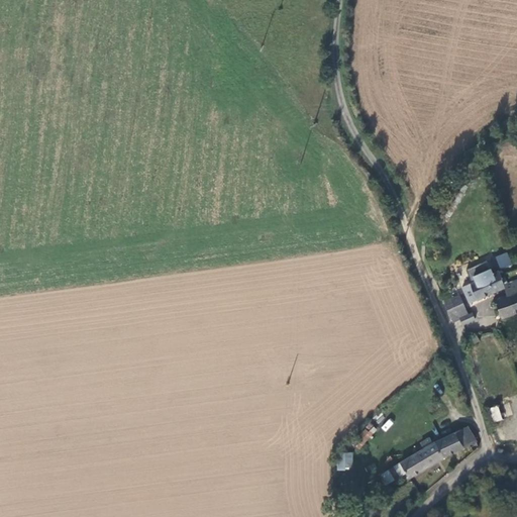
[(496,254),(498,269),(511,267),(509,252),(496,254)]
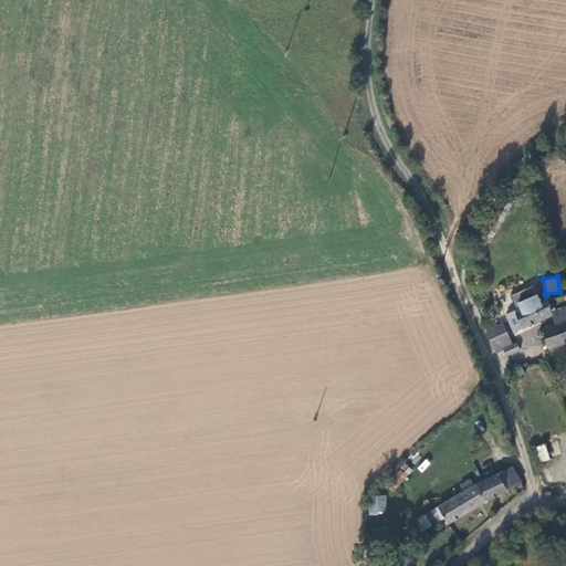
[(552,317),(553,312),(548,299),(547,295),(505,313),(509,320),(514,332),(552,317)]
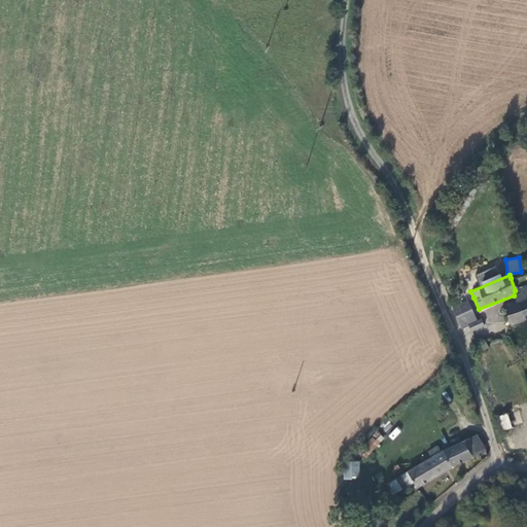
[(526,285),(515,290),(519,302),(505,308),(512,324),(526,319),(526,285)]
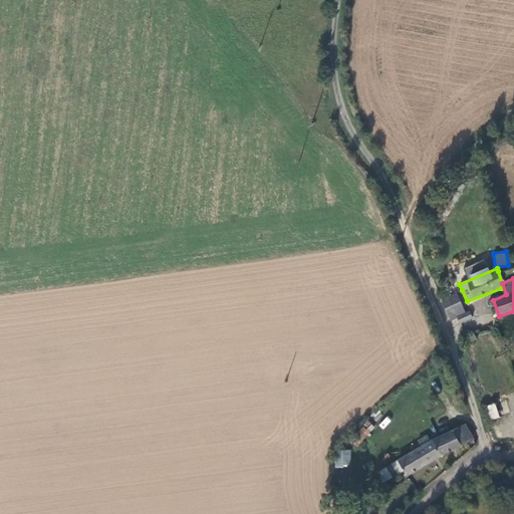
[(460,300),(456,292),(441,300),(450,319),(458,315),(460,321),(472,316),(469,310),(464,313),(458,301),(460,300)]
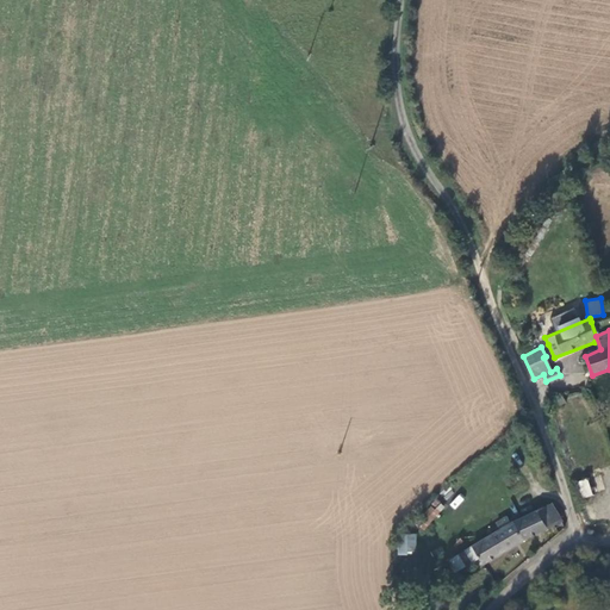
[(602,474),(577,484),(583,498),(607,489),(602,474)]
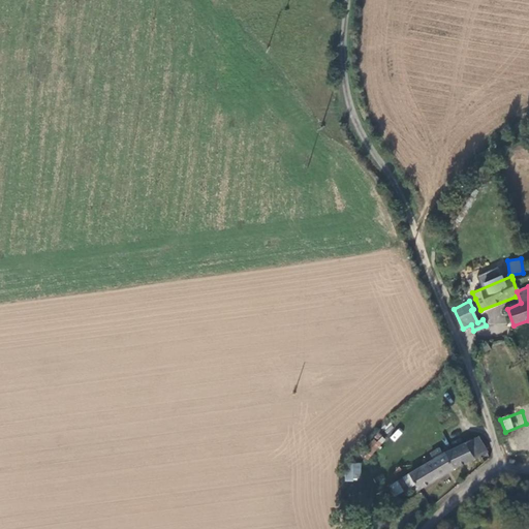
[(398,429),(390,437),(394,442),(402,433),(398,429)]
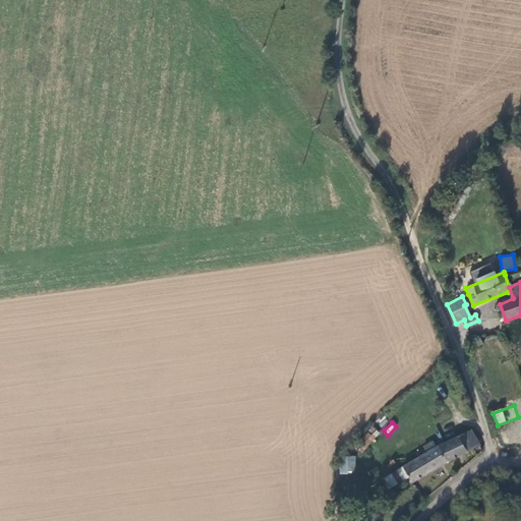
[(435,443),(425,447),(427,453),(425,454),(414,460),(403,466),(404,466),(409,476),(412,480),(479,446),(471,430),(438,447),(435,443)]
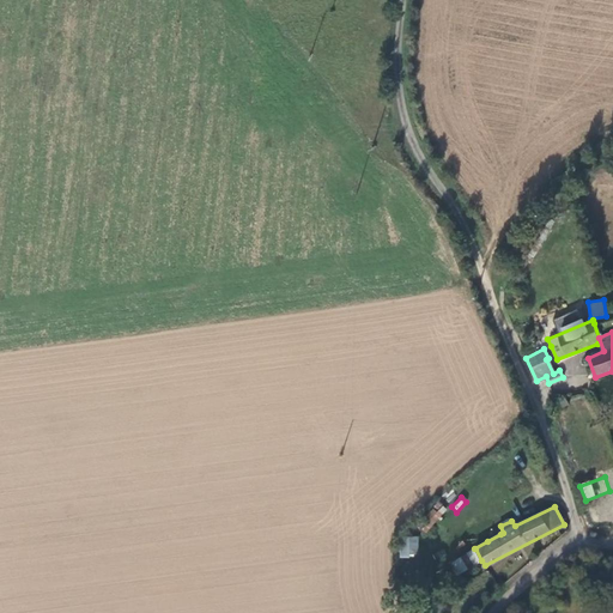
[(441,514),(434,508),(418,526),(425,533),(441,514)]
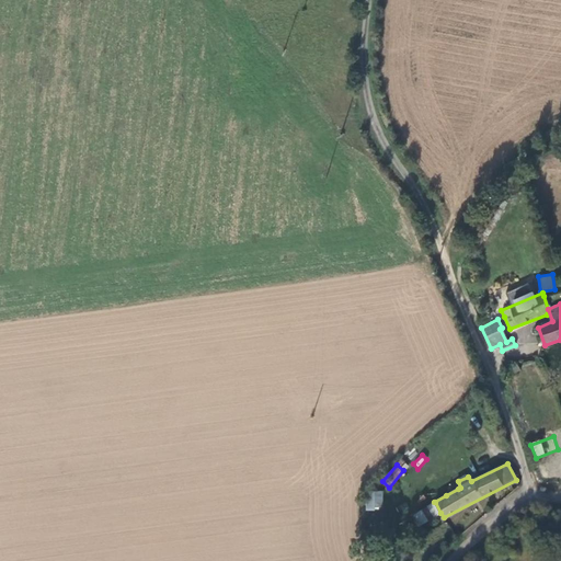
[(458,489),(449,471),(437,479),(446,495),(458,489)]
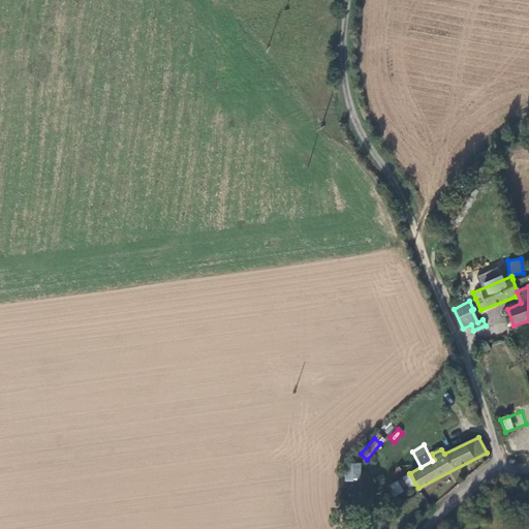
[(361,480),(362,463),(345,463),(344,480),(361,480)]
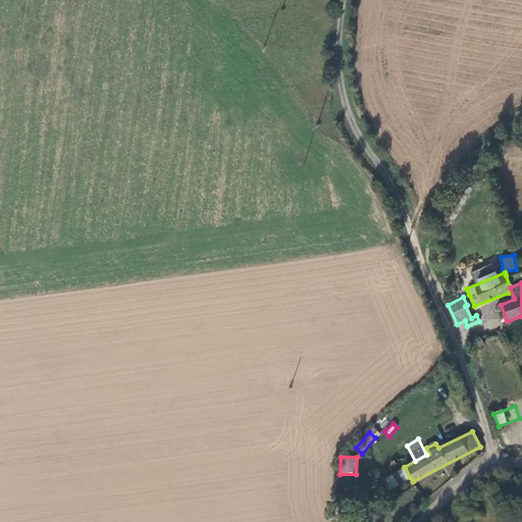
[(410,477),(405,467),(383,479),(389,489),(410,477)]
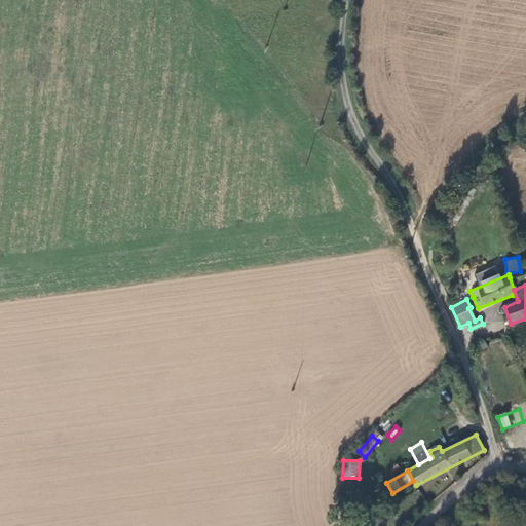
All buildings are outlined.
